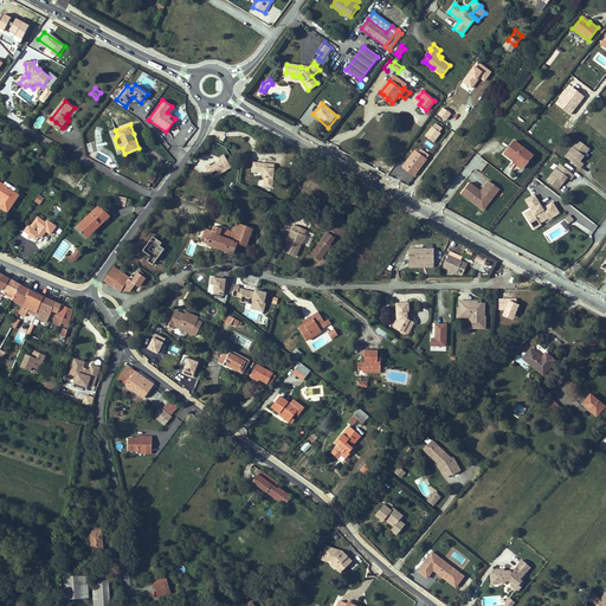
[(432,127),(426,136),(433,142),(440,133),(432,127)]
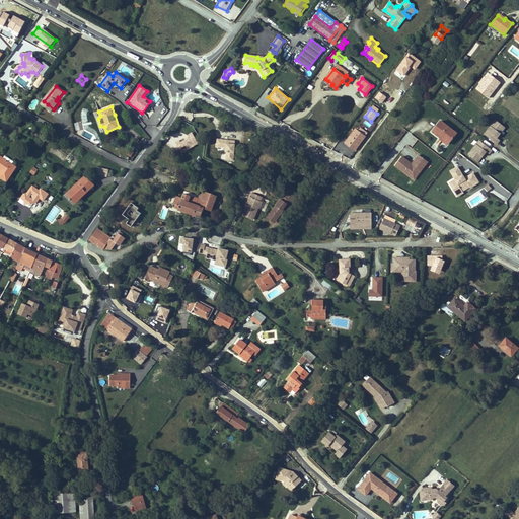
[(498,116),(487,131),(499,140),(502,137),(499,134),(503,130),(501,129),(503,127),(504,128),(507,124),(498,116)]
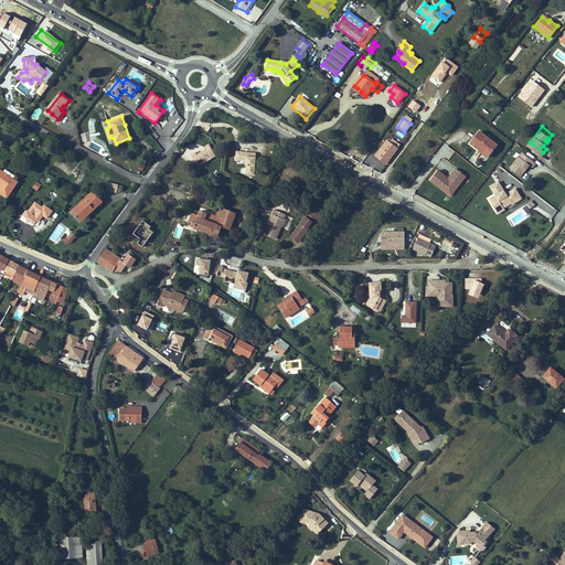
[(479,131),(475,137),(470,144),(487,157),(497,145),(479,131)]
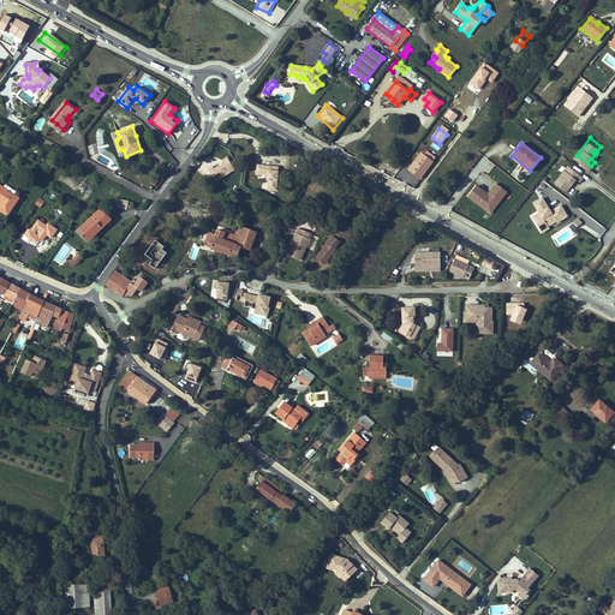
[(408,168),(421,178),(433,162),(421,153),(408,168)]
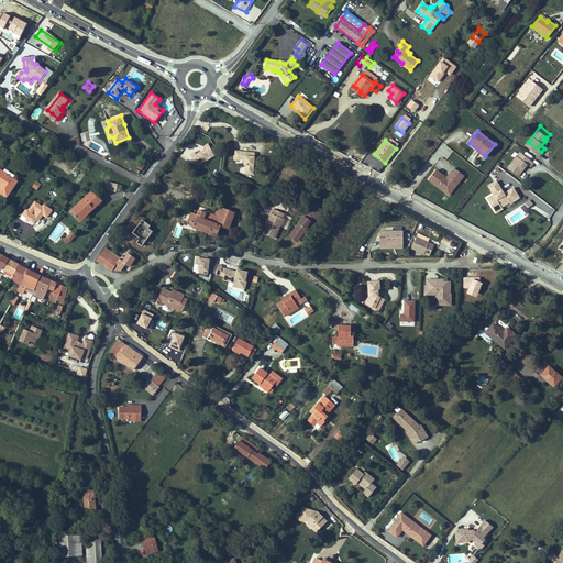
[(196,166),(216,157),(208,144),(202,146),(203,150),(190,156),(196,166)]
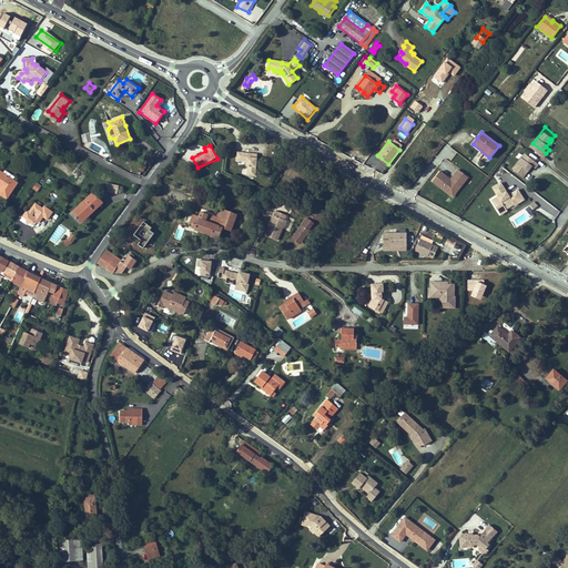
[(256,153),(237,153),(236,161),(246,161),(246,165),(249,165),(247,174),(255,174),(256,153)]
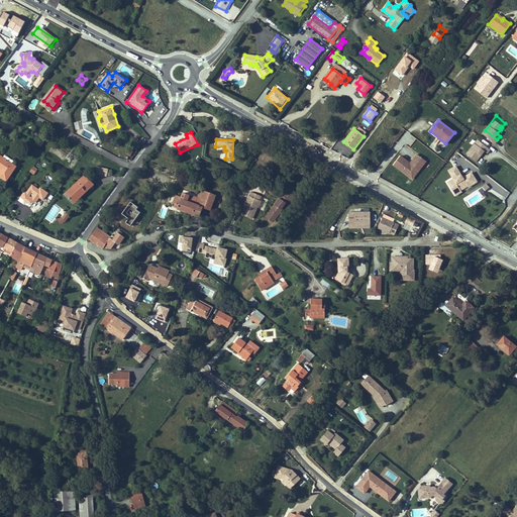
[(477,139),(466,154),(476,162),(479,158),(477,157),(479,154),(480,156),(484,151),(487,153),(490,149),(477,139)]
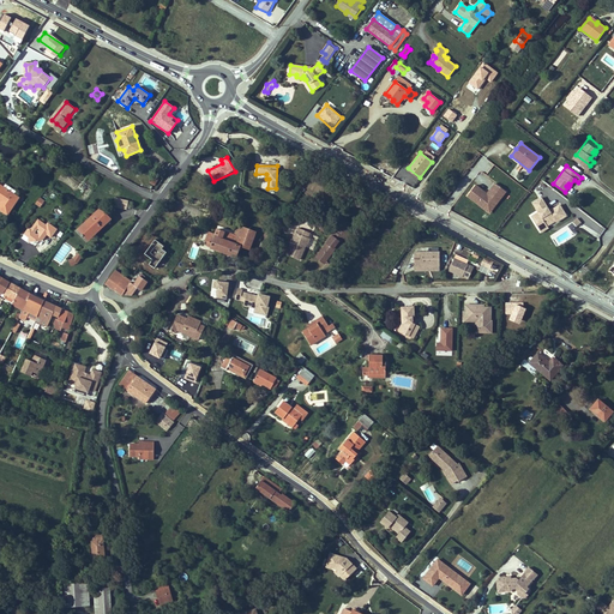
[(19,198),(0,185),(0,198),(2,200),(1,202),(0,203),(0,209),(7,215),(19,198)]
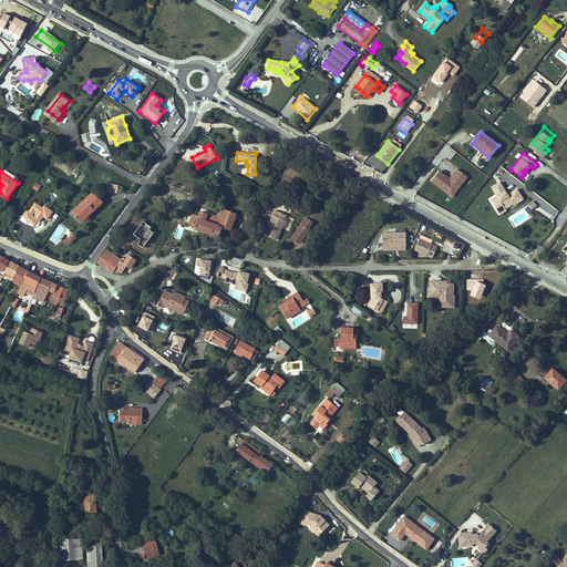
[(446,178),(439,172),(431,182),(449,195),(457,185),(461,187),(467,178),(457,171),(450,181),(449,182),(445,179),(446,178)]
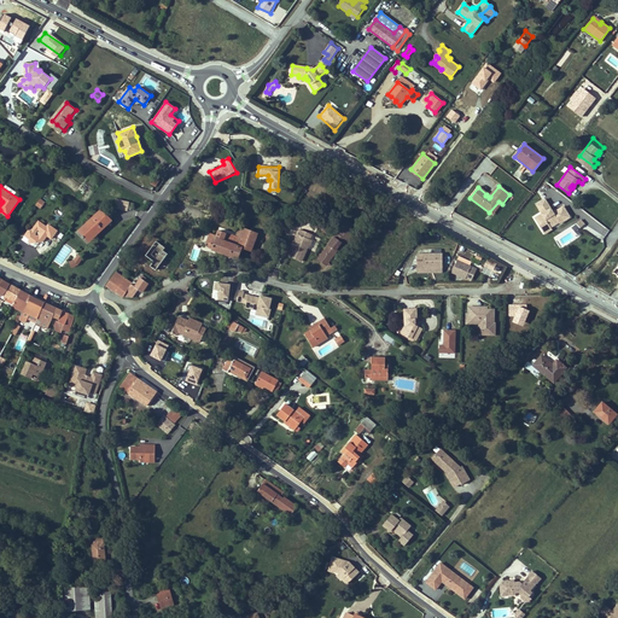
[(554,222),(570,216),(564,203),(552,209),(544,196),(535,202),(540,210),(534,215),(544,234),(557,228),(554,222)]
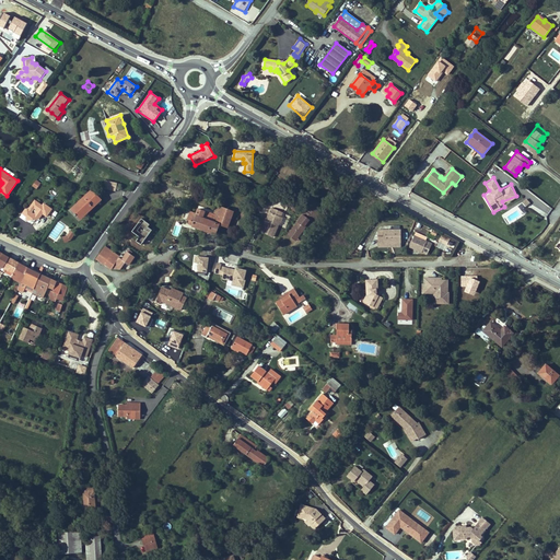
[(37,189),(42,183),(36,181),(32,187),(37,189)]
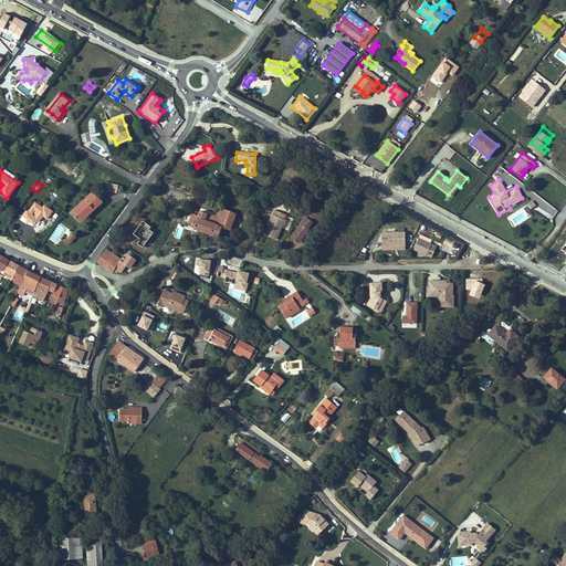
[(119,185),(106,182),(105,190),(117,194),(119,185)]
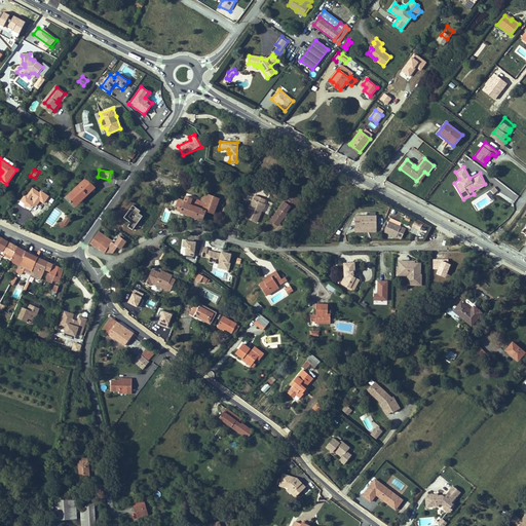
[(424,172),(416,181),(419,184),(427,174),(424,172)]
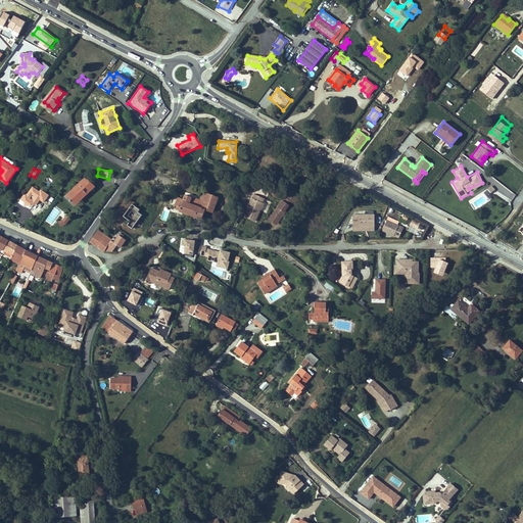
[(76,205),(96,187),(87,177),(66,195),(76,205)]
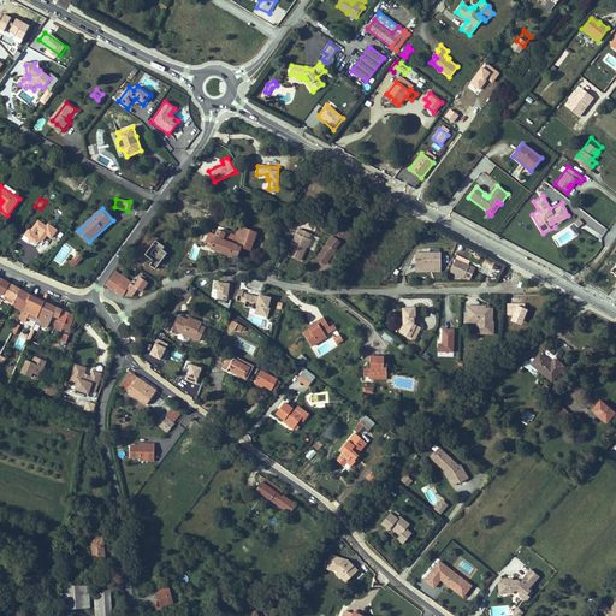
[(52,234),(57,227),(48,221),(46,224),(43,221),(43,223),(37,219),(33,226),(29,226),(30,238),(40,237),(43,232),(46,234),(47,231),(52,234)]
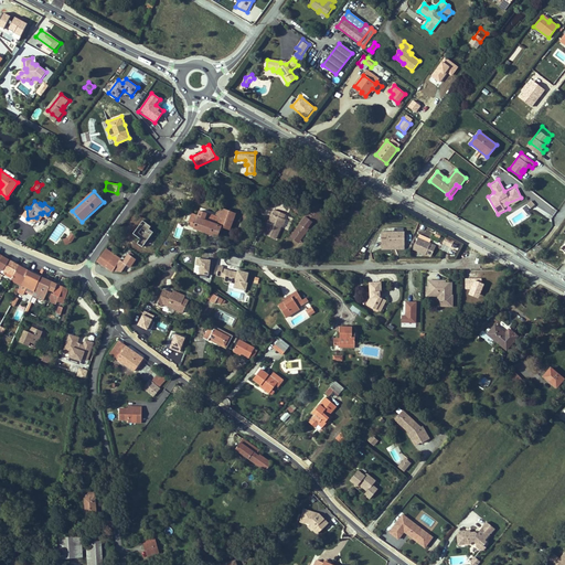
[(217,237),(220,231),(222,231),(223,227),(230,230),(235,213),(223,209),(220,217),(200,210),(198,216),(195,222),(191,221),(191,223),(190,226),(217,237)]
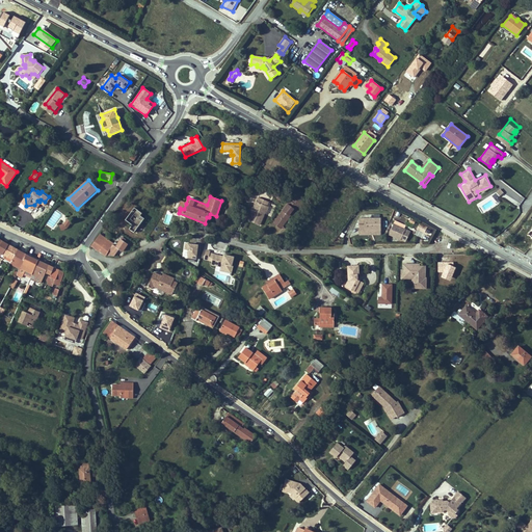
[(50,197),(46,204),(52,208),(56,202),(50,197)]
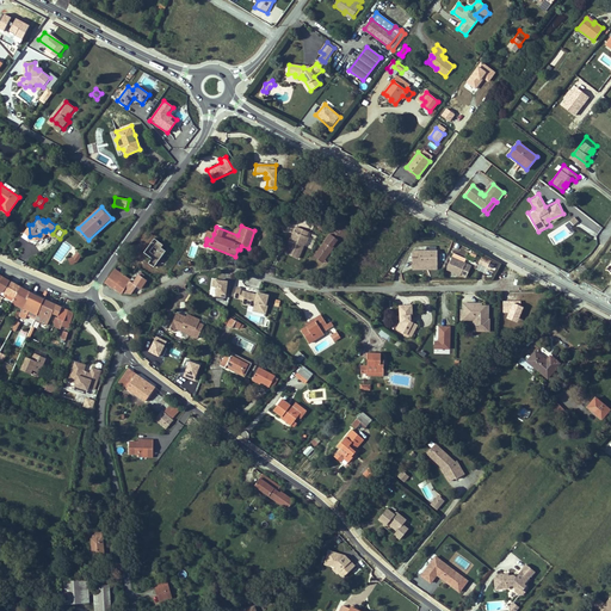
[(302,257),(307,242),(304,241),(307,235),(309,235),(310,230),(297,227),(294,239),(295,239),(294,244),(292,244),(289,253),(302,257)]
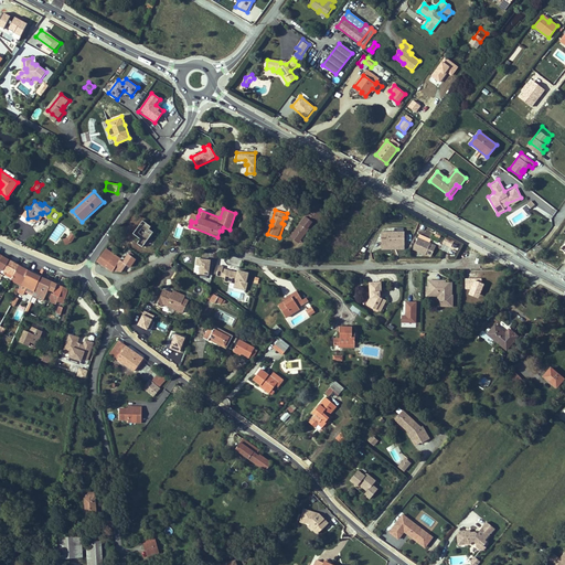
[(313,221),(317,223),(321,217),(311,211),(308,216),(306,215),(290,235),(298,241),(313,221)]
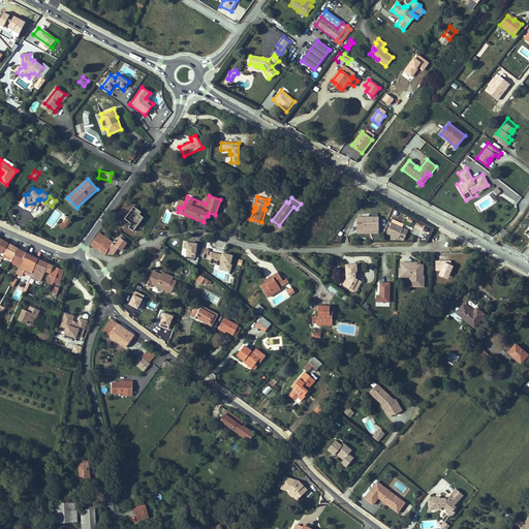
[(378,216),(363,216),(363,222),(359,222),(359,229),(363,229),(363,227),(368,227),(378,227),(378,216)]
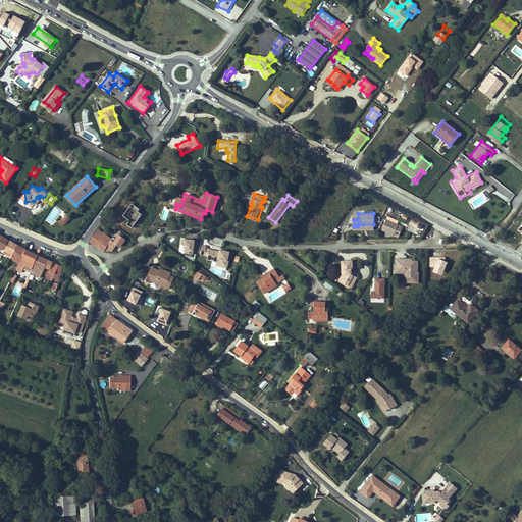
[(69,218),(66,217),(64,221),(62,220),(58,221),(60,225),(65,223),(69,218)]
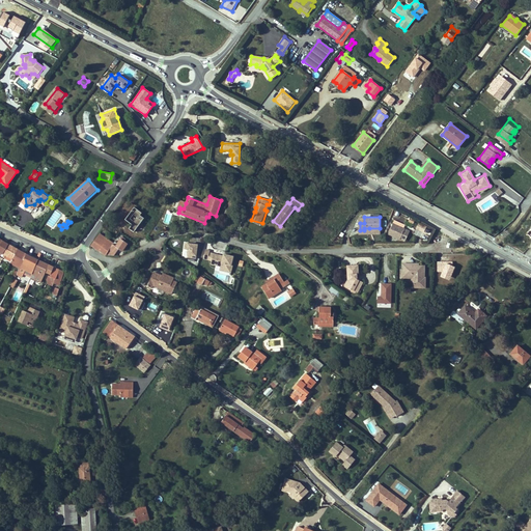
[(273,221),(271,224),(278,229),(280,226),(273,221)]
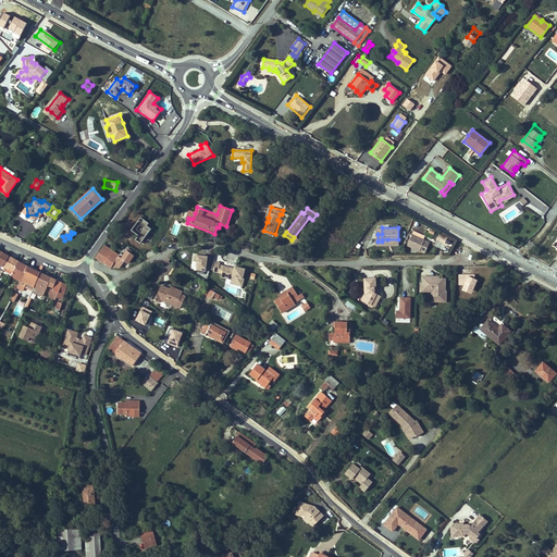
[(412,235),(408,245),(420,250),(424,240),(412,235)]
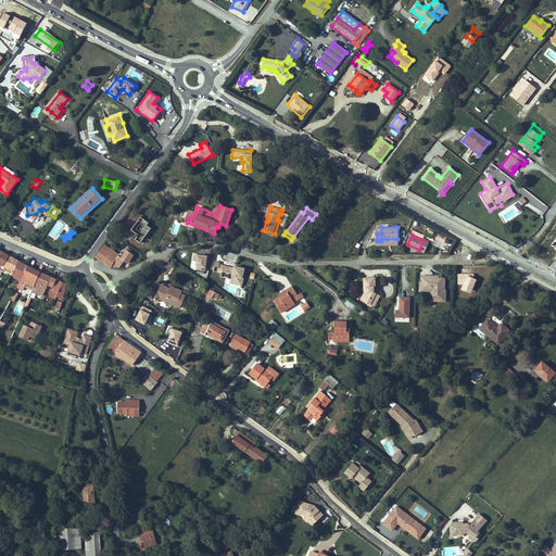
[(114,267),(116,265),(119,267),(124,260),(128,263),(134,255),(129,252),(131,250),(128,248),(123,254),(121,252),(118,255),(104,245),(95,257),(101,261),(105,264),(111,267),(111,266),(114,267)]
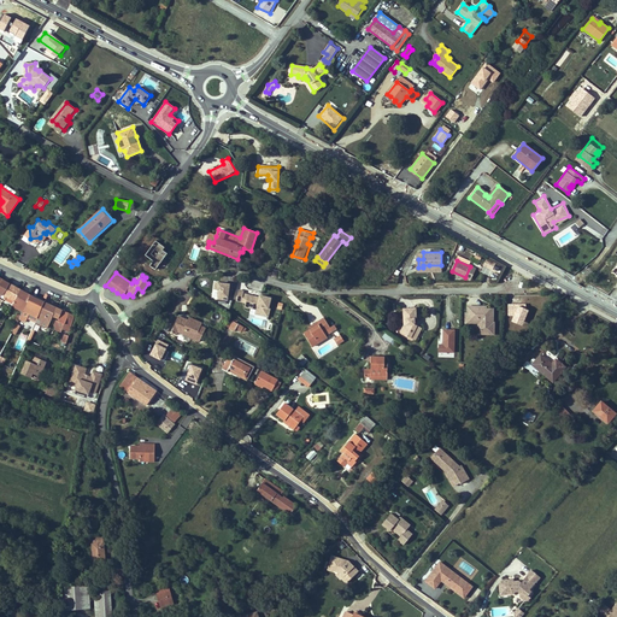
[(5,280),(4,280),(0,285),(0,292),(6,295),(9,291),(7,289),(11,283),(5,280)]
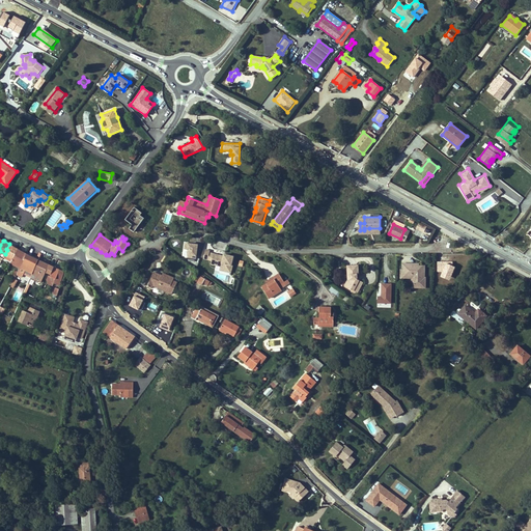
[(211,244),(203,243),(201,252),(208,253),(211,244)]
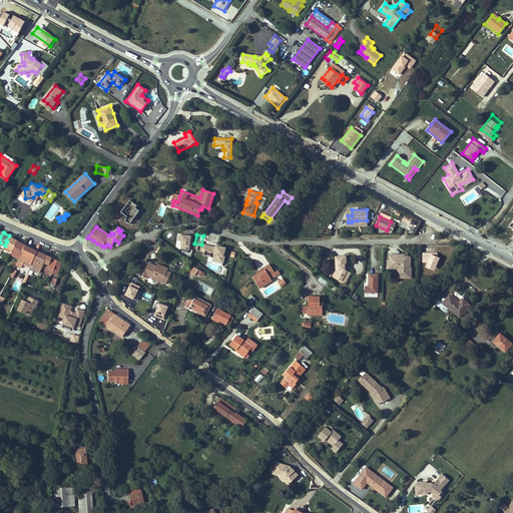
[(3,249),(3,250),(10,254),(11,253),(18,240),(9,235),(6,240),(7,241),(5,245),(3,249)]
